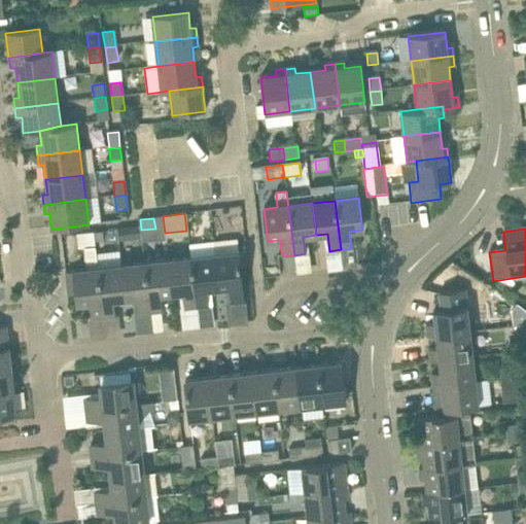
[(104,234),(95,235),(96,248),(106,246),(104,234)]
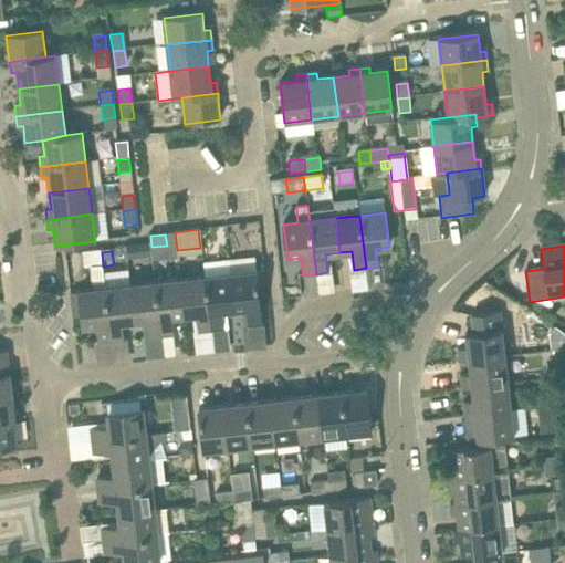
[(264,271),(255,272),(258,289),(267,288),(264,271)]
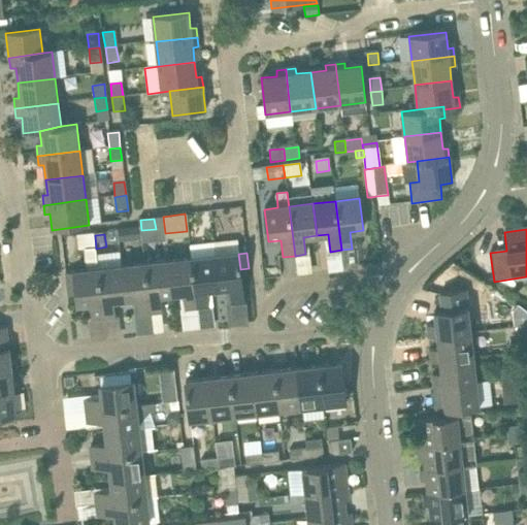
[(238,254),(216,257),(219,289),(230,288),(232,304),(244,303),(240,269),(238,254)]
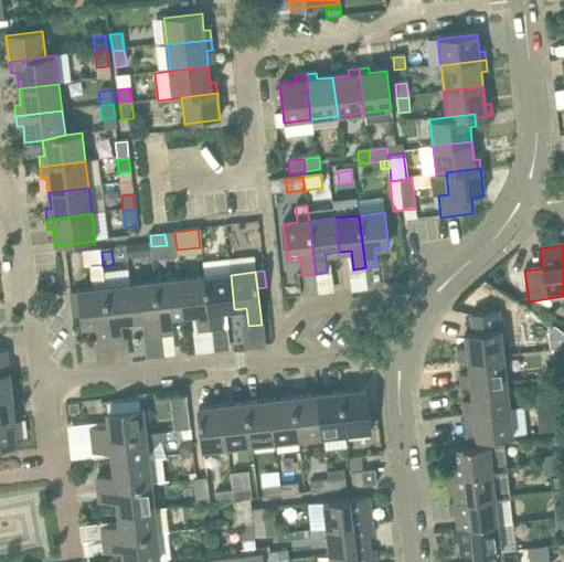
[(205,277),(212,330),(222,329),(221,310),(234,309),(231,275),(205,277)]
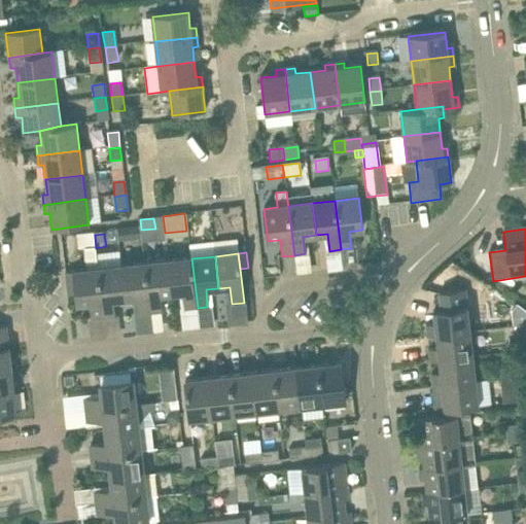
[(191,258),(168,262),(172,293),(183,292),(185,309),(198,308),(191,258)]
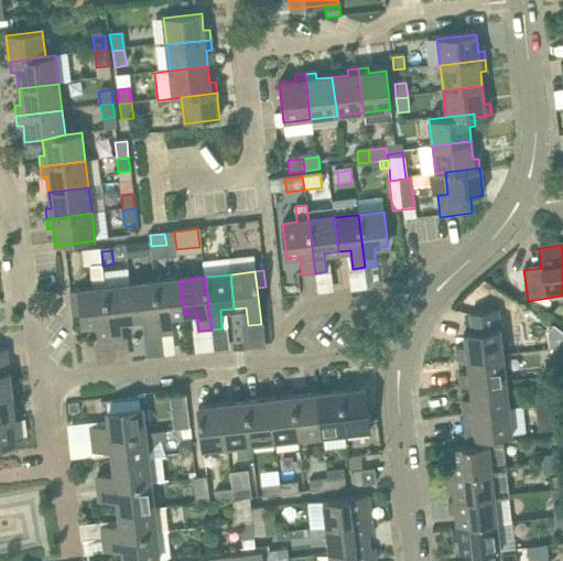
[(180,280),(155,283),(161,335),(172,334),(170,316),(184,314),(180,280)]
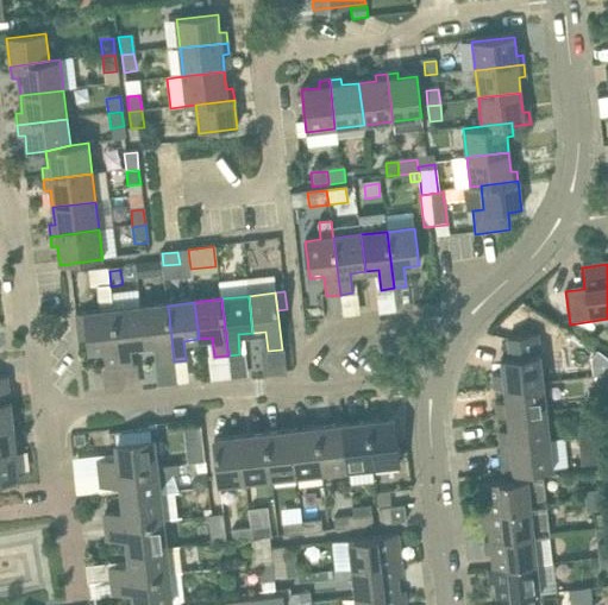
[(168,306),(140,308),(145,345),(157,344),(160,363),(174,361),(168,306)]
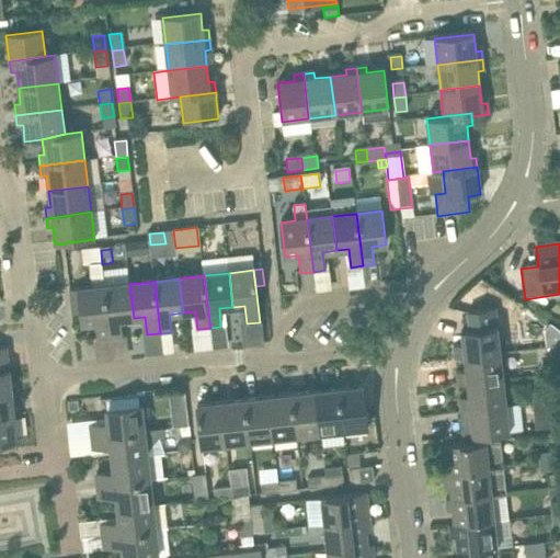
[(129,284),(104,287),(111,339),(122,338),(120,320),(134,318),(129,284)]
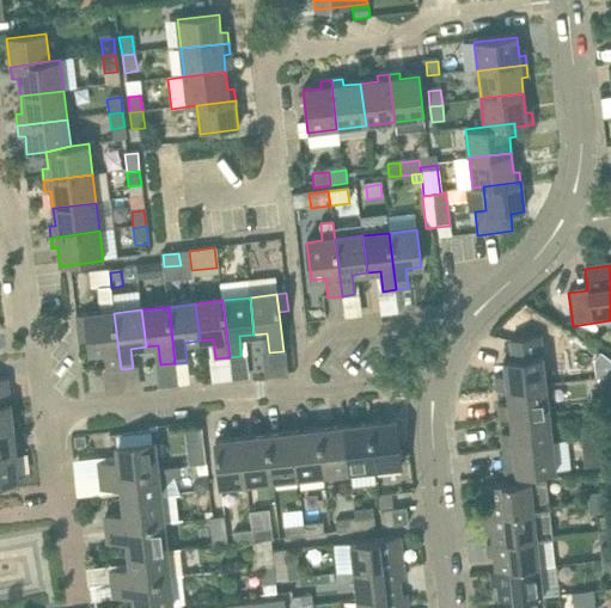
[(121,369),(114,313),(78,317),(80,343),(89,342),(90,354),(104,351),(107,372),(121,369)]
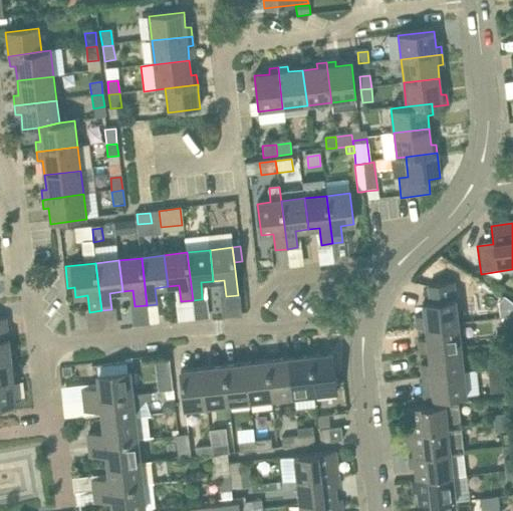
[(415,318),(417,329),(458,324),(454,283),(428,286),(430,303),(423,304),(424,317),(415,318)]
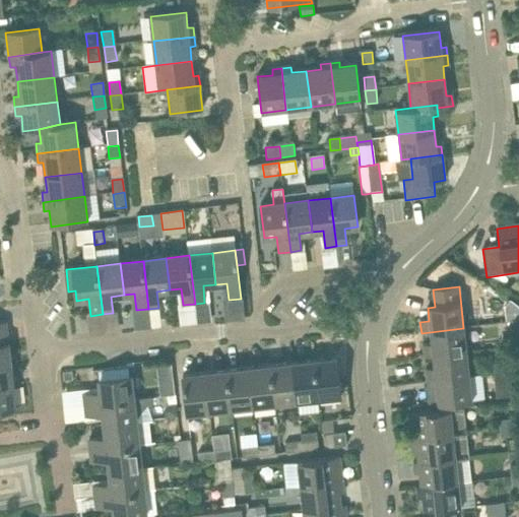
[(505,307),(504,309),(506,322),(508,322),(518,320),(518,307),(510,301),(505,307)]
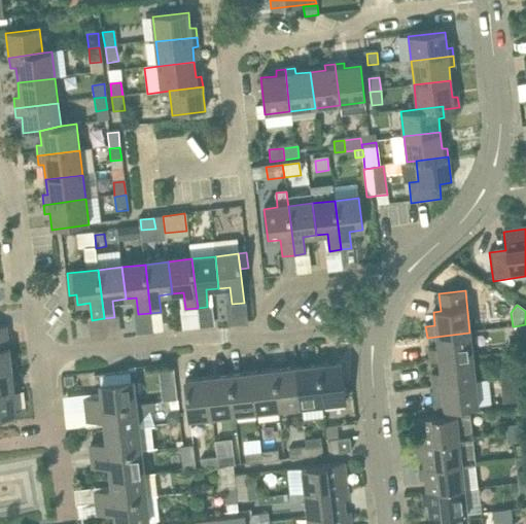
[(525,342),(525,324),(515,326),(517,343),(525,342)]
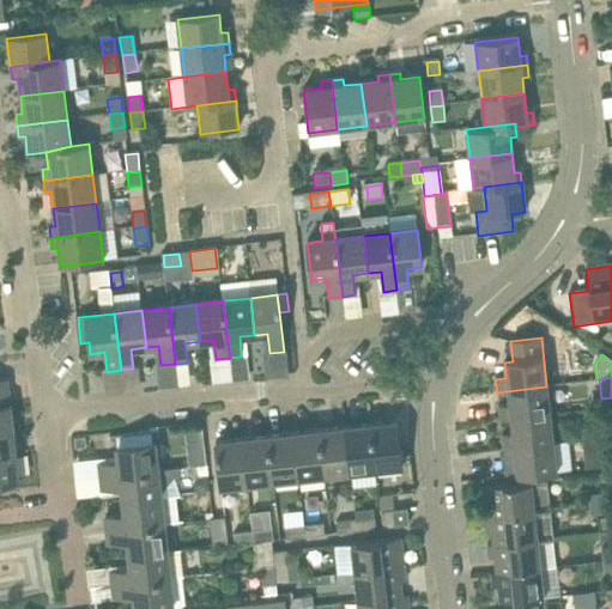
[(7,381),(0,381),(0,407),(11,407),(7,381)]
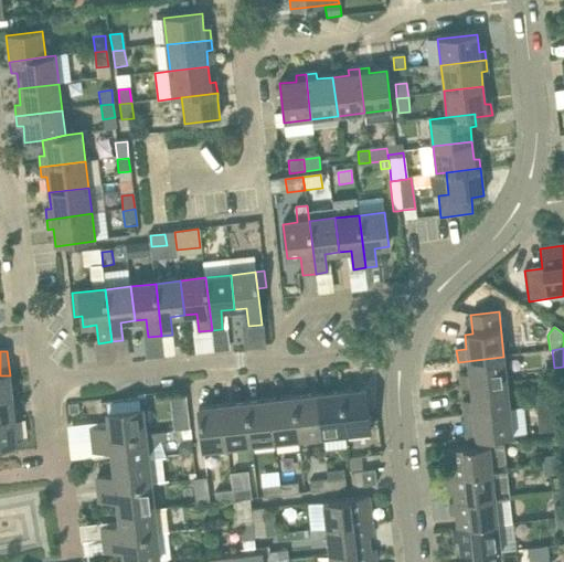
[(460,390),(470,389),(507,384),(503,357),(458,362),(458,363),(468,362),(469,375),(459,377),(460,390)]
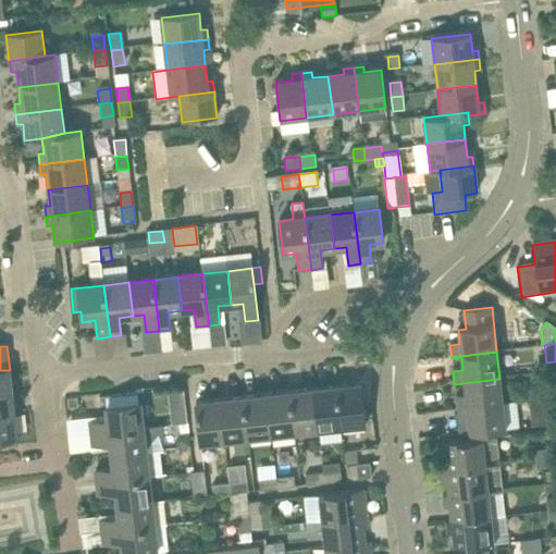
[(0,394),(12,393),(10,370),(0,370),(0,394)]
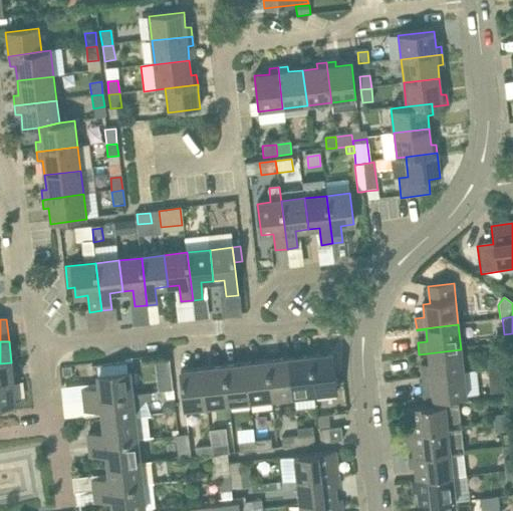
[(421,366),(422,376),(463,372),(461,349),(428,353),(430,365),(421,366)]
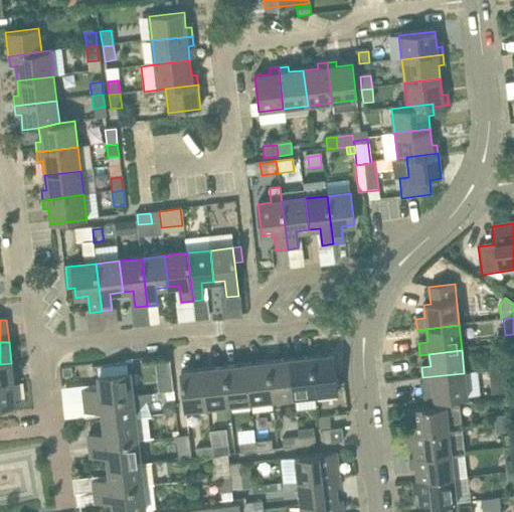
[(333,356),(312,358),(316,395),(337,393),(333,356)]
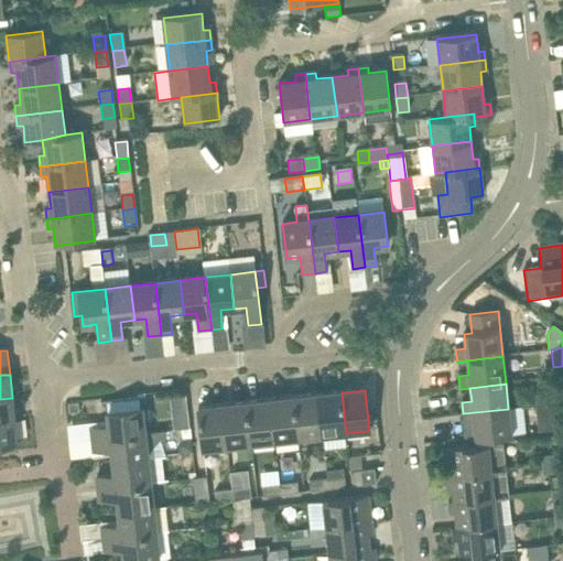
[(342,392),(317,395),(323,437),(346,433),(342,392)]
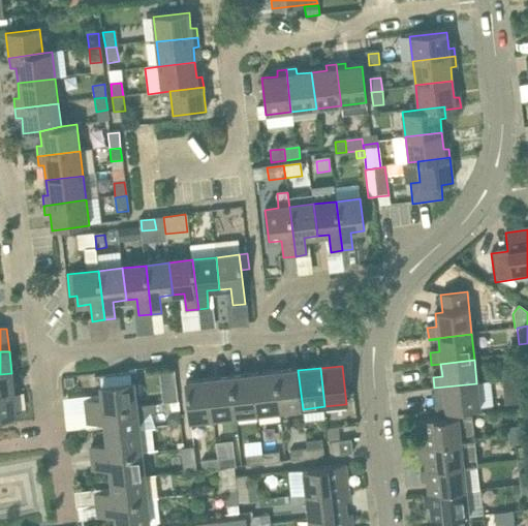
[(298,370),(276,373),(280,411),(303,409),(298,370)]
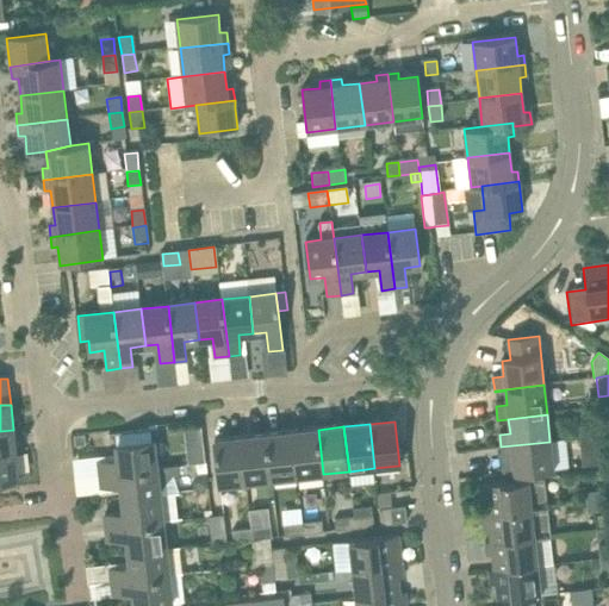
[(579,430),(580,438),(600,437),(598,428),(579,430)]
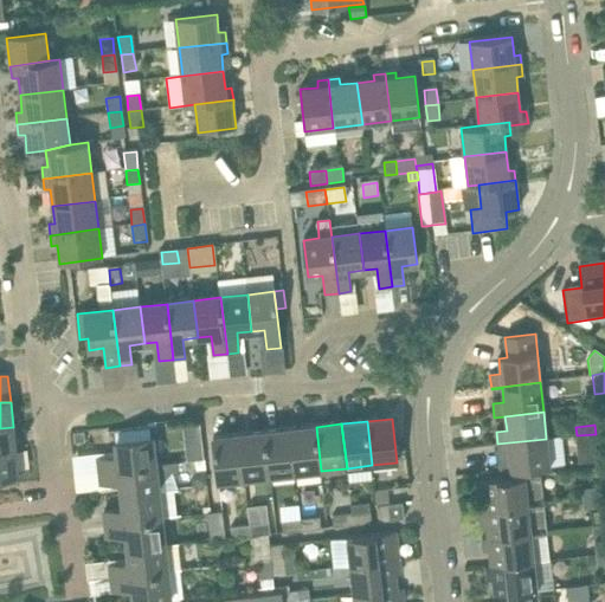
[(0,454),(15,453),(13,427),(0,428),(0,454)]
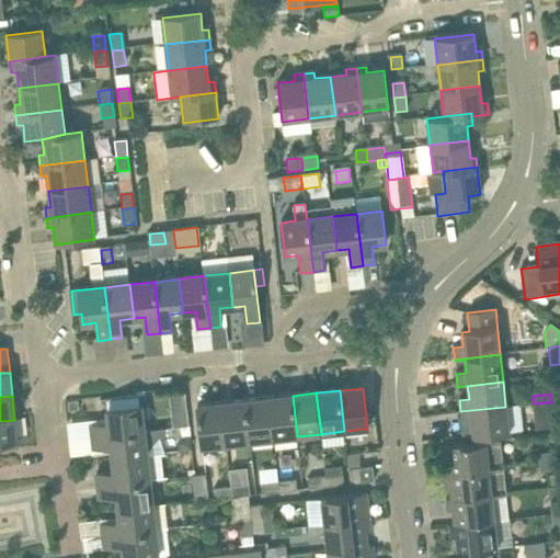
[(90,426),(91,437),(144,431),(140,407),(146,397),(146,396),(100,401),(100,402),(106,410),(109,424),(90,426)]
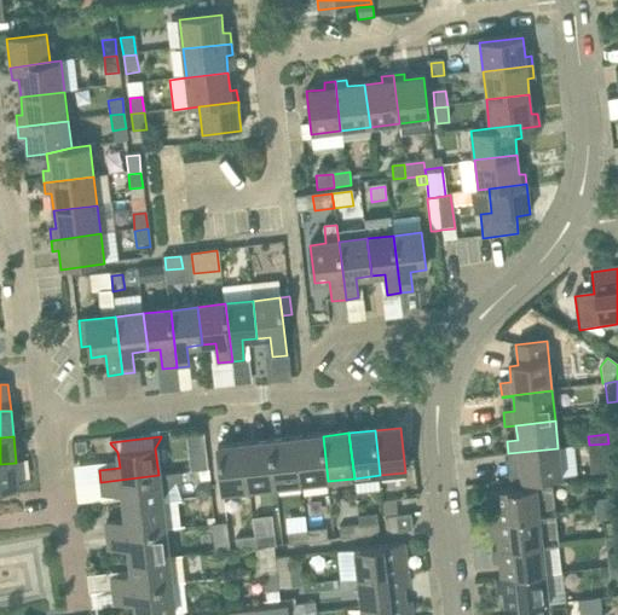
[(323,436),(298,439),(302,485),(328,481),(323,436)]
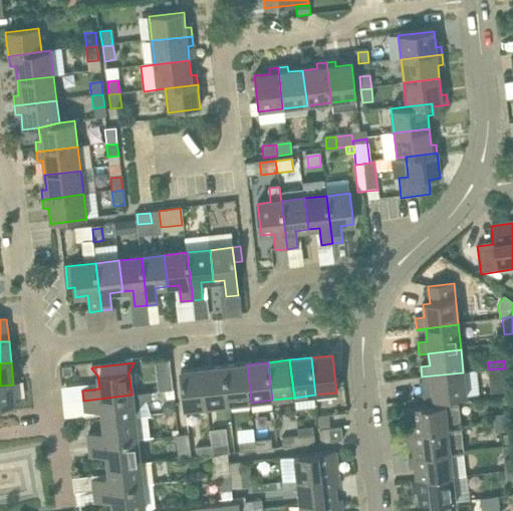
[(247,364),(225,367),(229,405),(251,403),(247,364)]
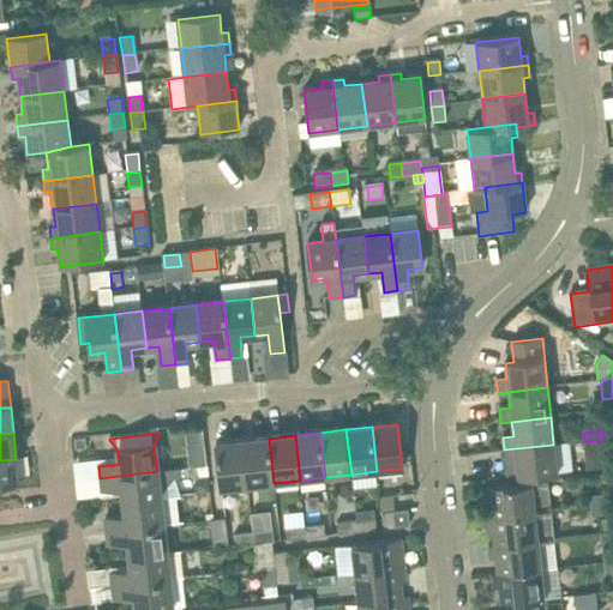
[(269,439),(242,441),(248,487),(274,483),(269,439)]
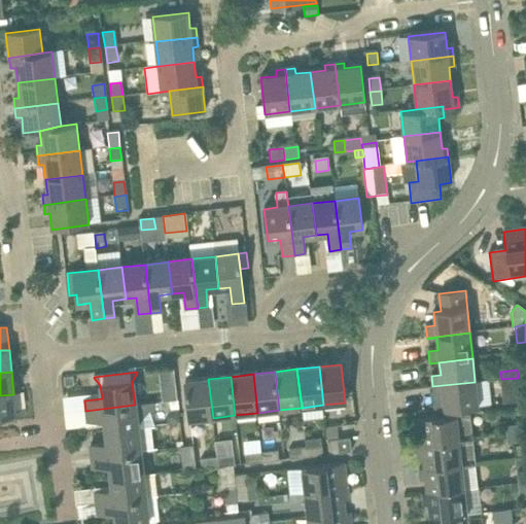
[(518,378),(501,379),(500,380),(503,404),(521,402),(519,386),(518,378)]
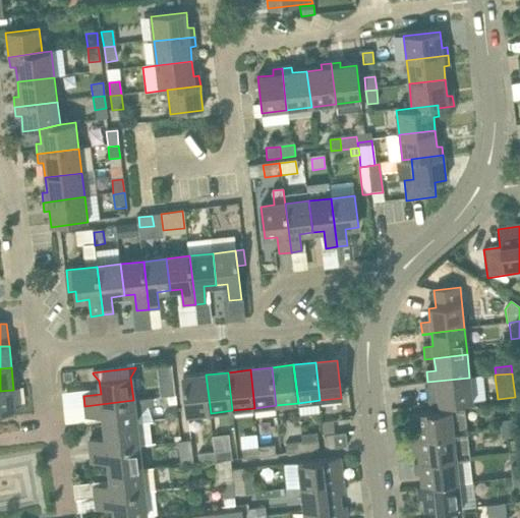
[(211,413),(206,375),(182,378),(187,415),(211,413)]
